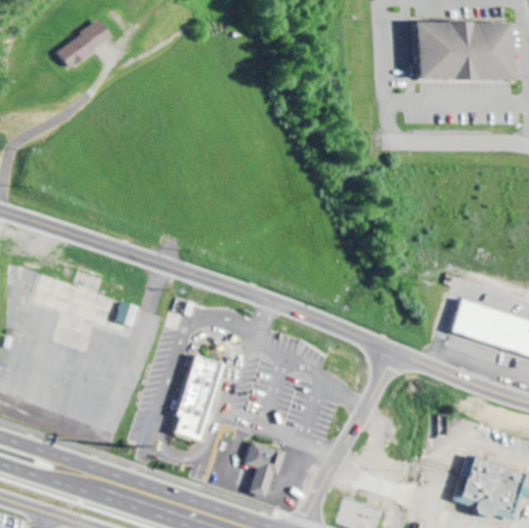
[(60,50),(72,66),(115,36),(104,20),(60,50)]
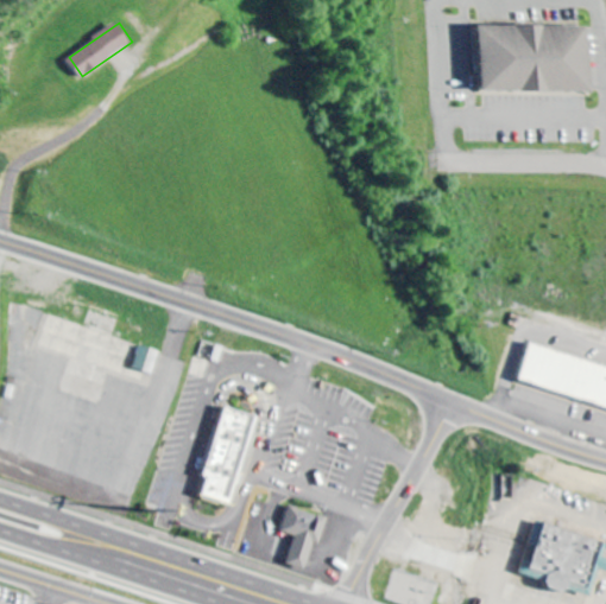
[(594,91),(595,25),(484,24),(483,89),(594,91)]
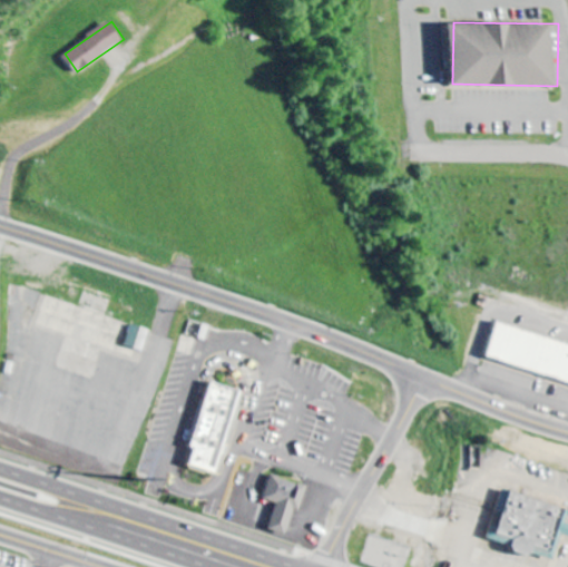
[(143,349),(150,329),(133,323),(126,343),(143,349)]
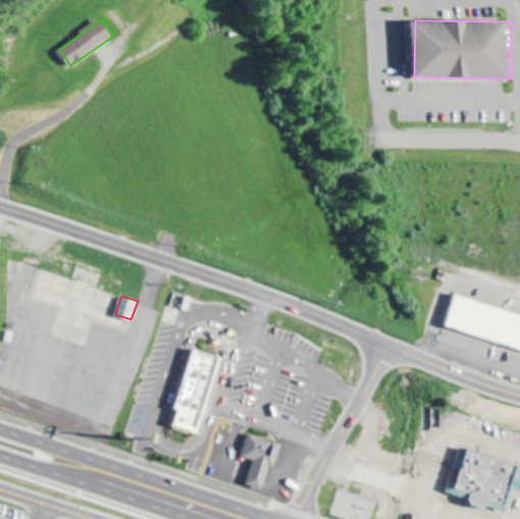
[(445,329),(519,348),(519,312),(453,296),(445,329)]
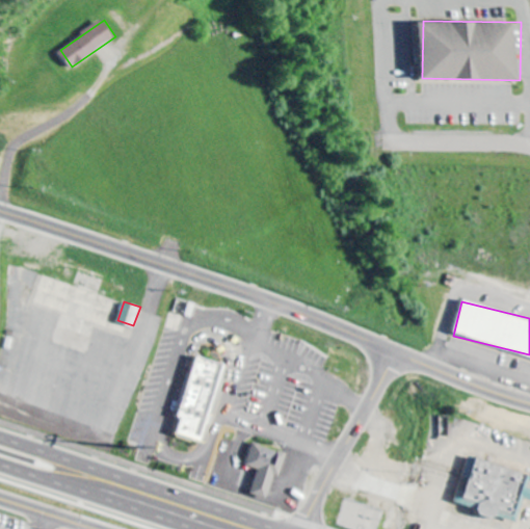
[(224,363),(193,354),(175,419),(179,420),(175,434),(202,442),(224,363)]
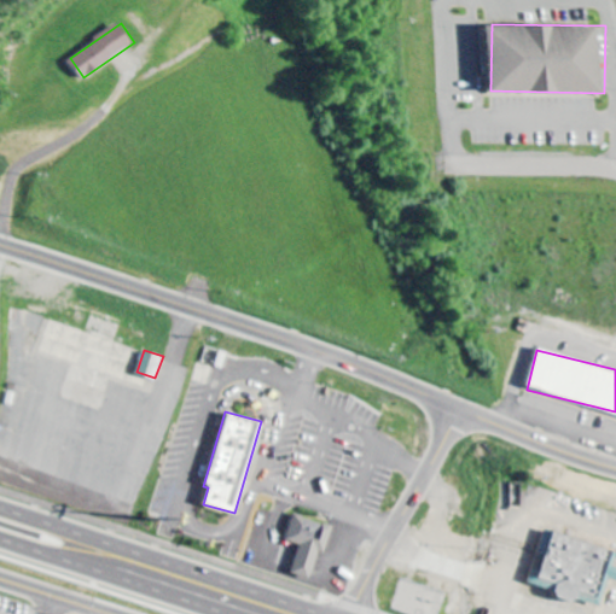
[(291,572),(309,577),(318,550),(325,553),(332,524),(294,513),(286,539),(300,543),(291,572)]
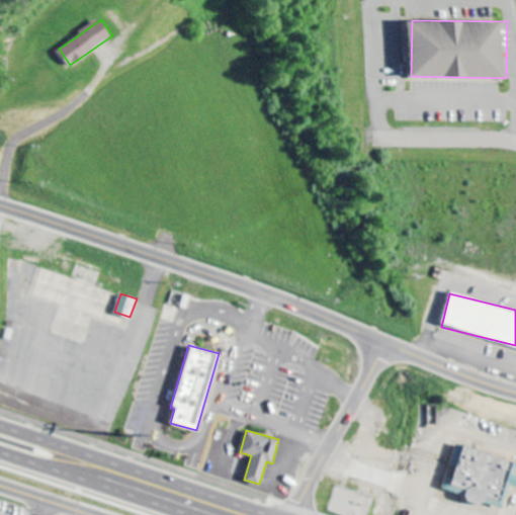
[(504,508),(511,485),(515,487),(515,476),(515,459),(457,442),(450,463),(440,460),(437,473),(446,475),(442,490),(504,508)]
